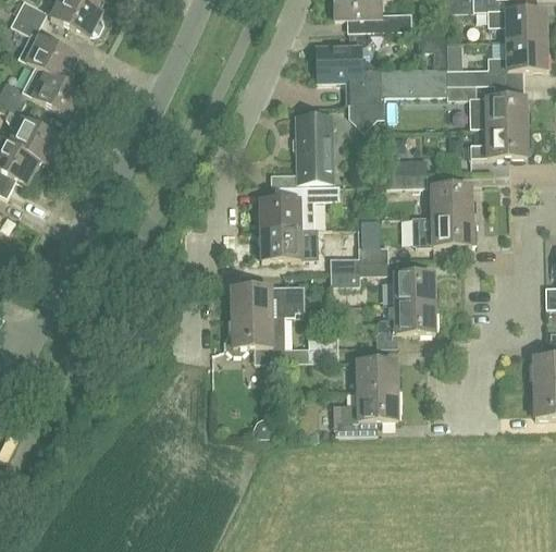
[(14,13),(37,24),(44,11),(21,0),(14,13)]
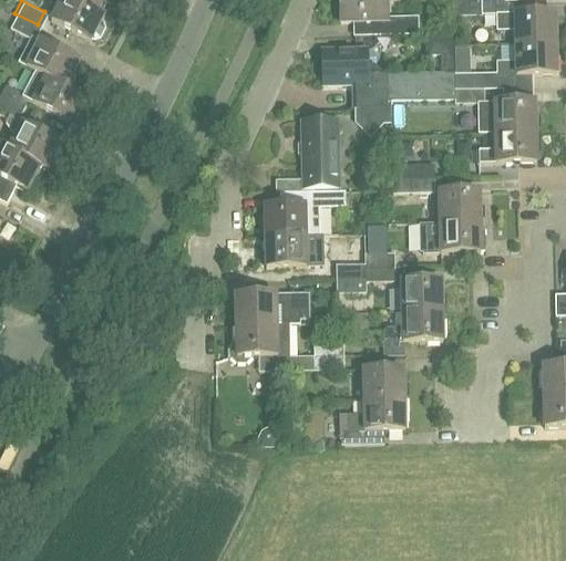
[(88,38),(90,35),(92,37),(96,35),(102,26),(101,21),(98,20),(101,12),(93,9),(76,0),(57,0),(48,18),(88,38)]
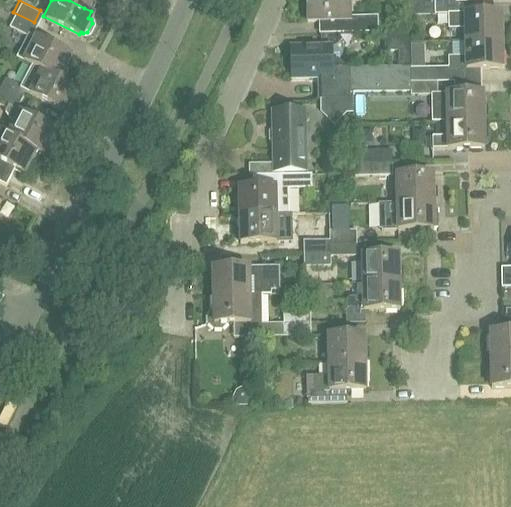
[(69,0),(84,8),(88,0),(69,0)]
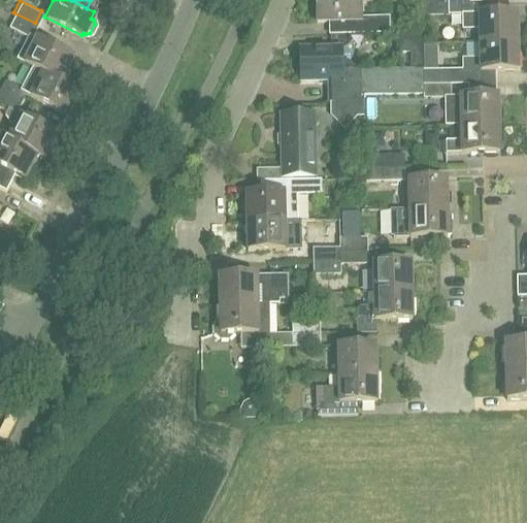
[(316,0),(316,18),(347,18),(347,29),(389,28),(389,12),(360,13),(360,0),(316,0)]
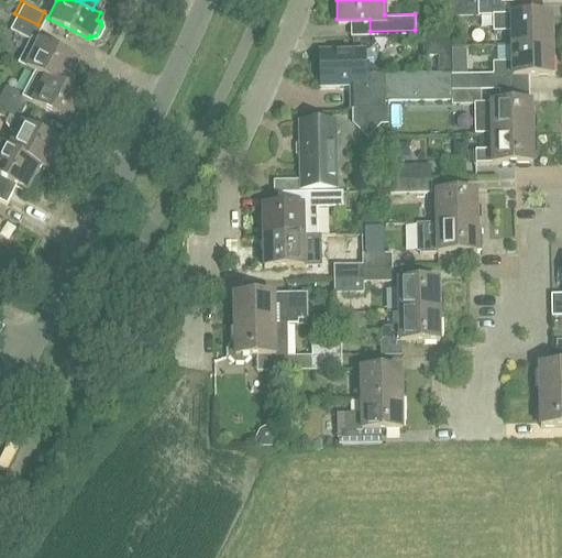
[(449,0),(449,13),(478,13),(477,0),(449,0)]
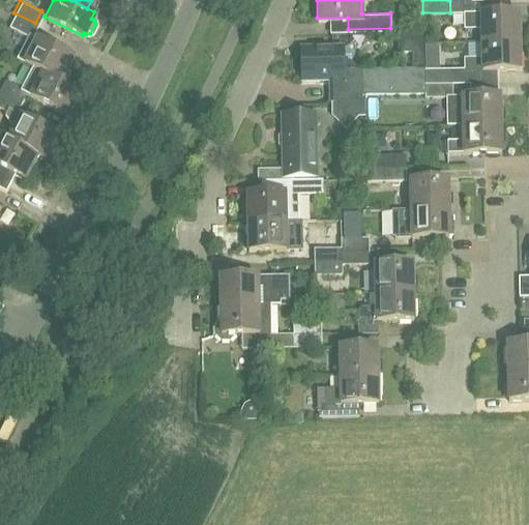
[(480,39),(518,39),(517,9),(461,11),(462,29),(479,28),(480,39)]
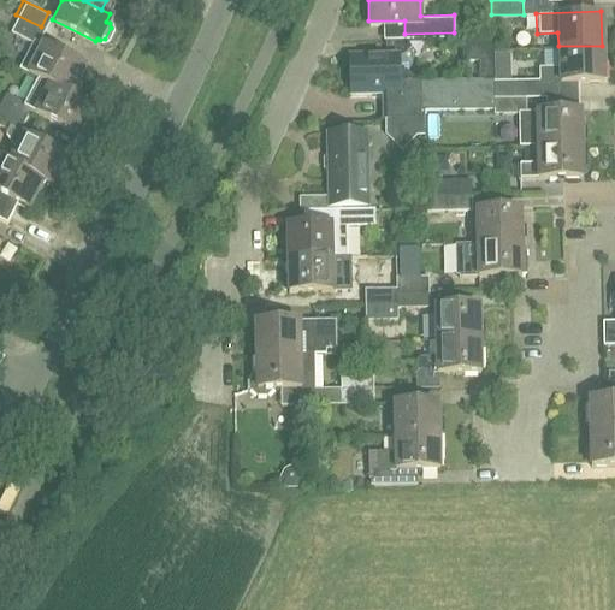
[(36,75),(47,81),(69,92),(83,63),(40,41),(39,43),(34,41),(41,27),(16,15),(9,29),(33,41),(28,49),(34,53),(25,69),(36,75)]
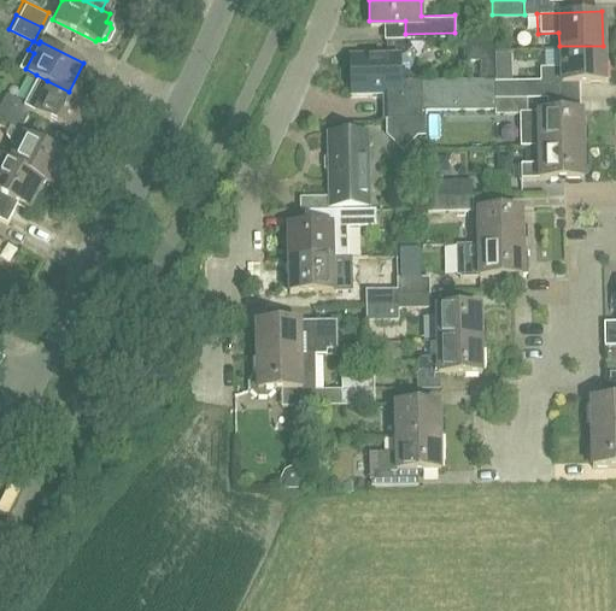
[(493,50),(493,33),(464,33),(464,56),(477,56),(493,56),(493,50)]
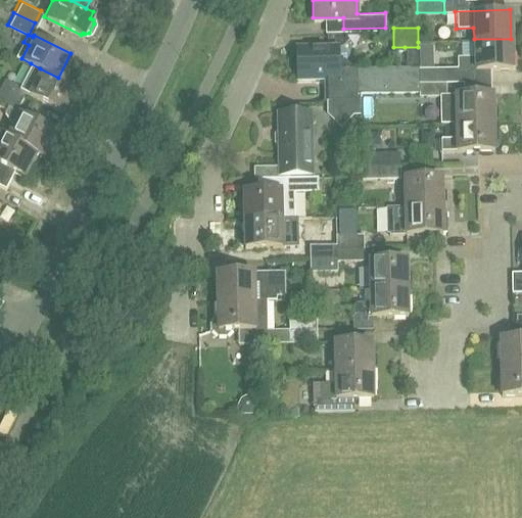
[(512,66),(511,39),(474,39),(474,54),(460,55),(457,57),(458,67),(445,68),(445,80),(462,80),(462,67),(512,66)]
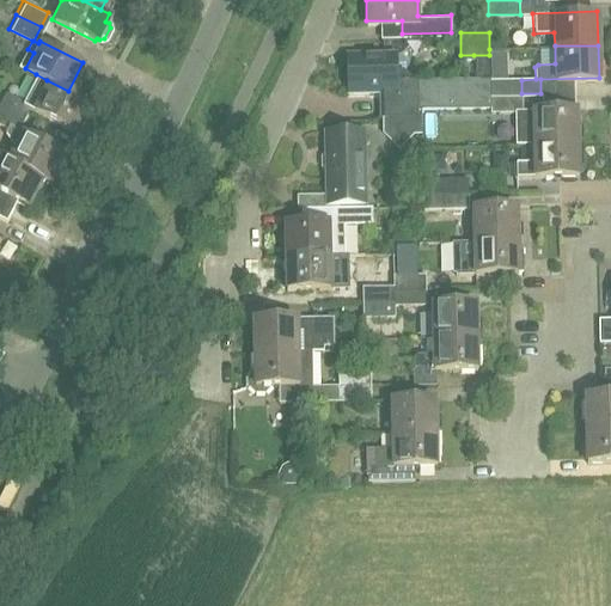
[(490,105),(490,95),(489,79),(489,74),(474,74),(416,75),(416,77),(414,77),(404,77),(404,72),(398,67),(395,67),(395,49),(347,50),(348,89),(383,89),(384,110),(411,110),(420,110),(420,108),(490,105)]
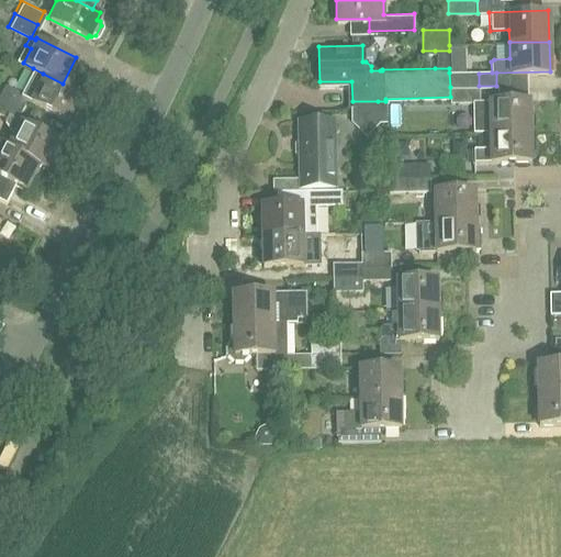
[(449,51),(449,56),(464,56),(464,45),(449,45),(449,51)]
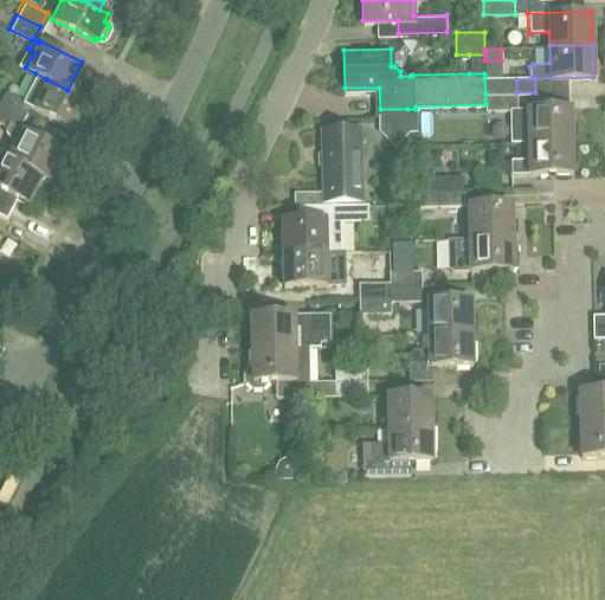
[(88,101),(68,90),(46,79),(36,73),(24,98),(4,88),(0,94),(0,104),(21,115),(26,105),(73,129),(88,101)]
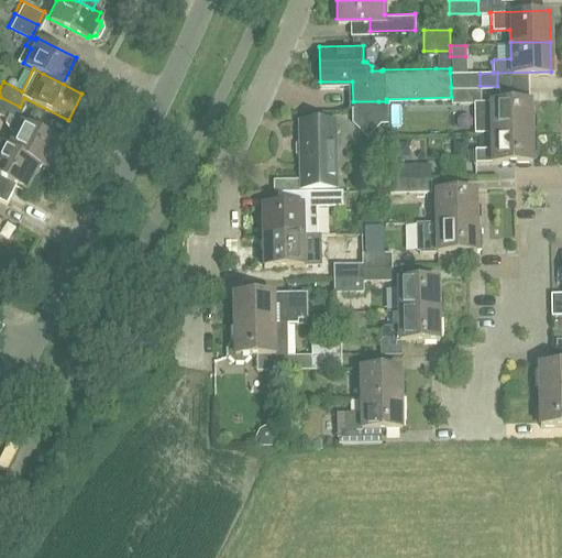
[(451,87),(480,86),(480,74),(480,73),(450,73),(451,87)]
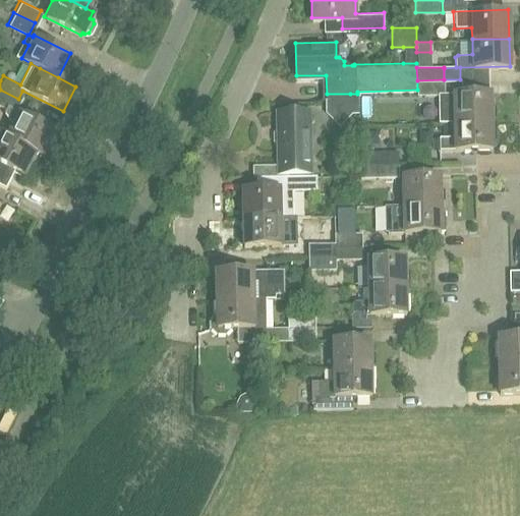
[(453,108),(453,120),(490,120),(489,91),(445,92),(444,79),(417,80),(417,90),(417,94),(438,93),(439,108),(453,108)]
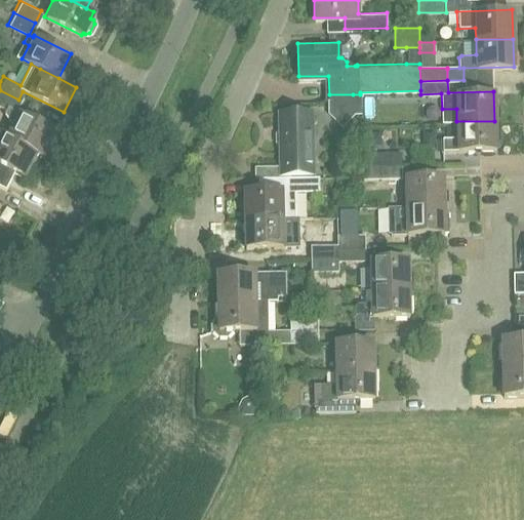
[(12,122),(6,135),(35,152),(42,155),(54,130),(13,109),(18,100),(0,90),(0,105),(5,108),(3,111),(9,121),(12,122)]
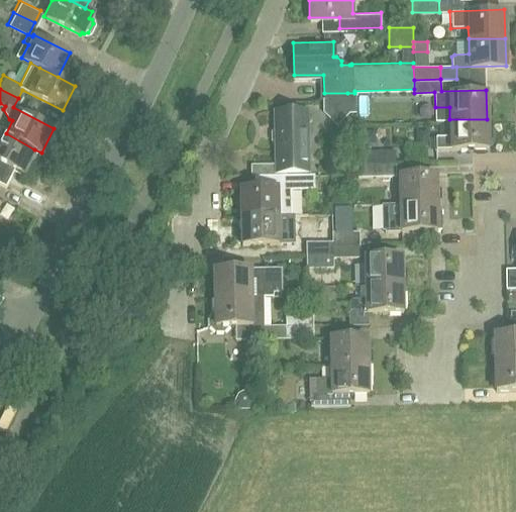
[(274,109),(275,163),(276,170),(307,169),(306,108),(274,109)]
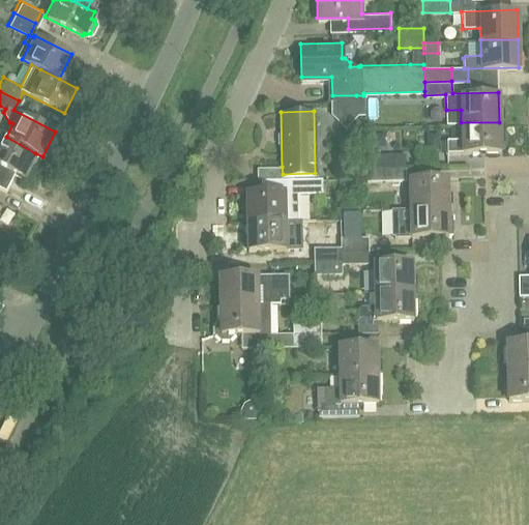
[(499,127),(499,122),(461,122),(461,136),(445,137),(445,147),(499,146),(499,144),(504,143),(505,138),(505,133),(504,128),(499,127)]
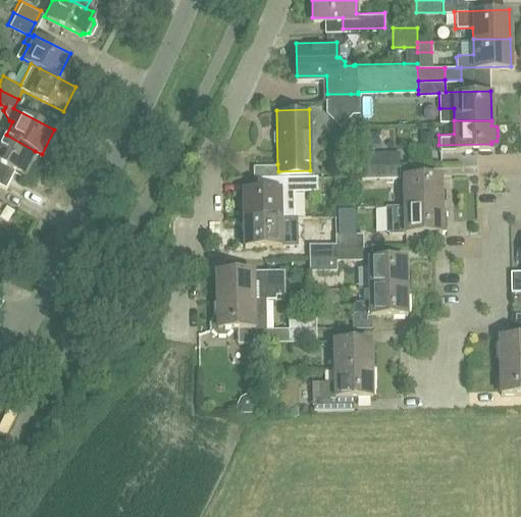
[(0,162),(11,168),(23,174),(35,151),(6,135),(0,132),(0,162)]
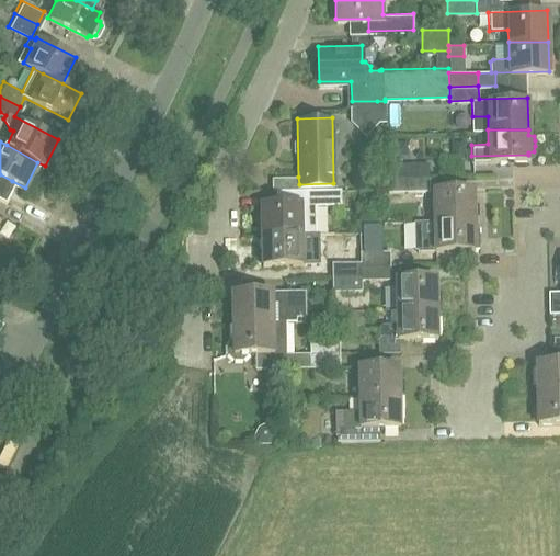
[(386,161),(387,176),(429,174),(427,160),(386,161)]
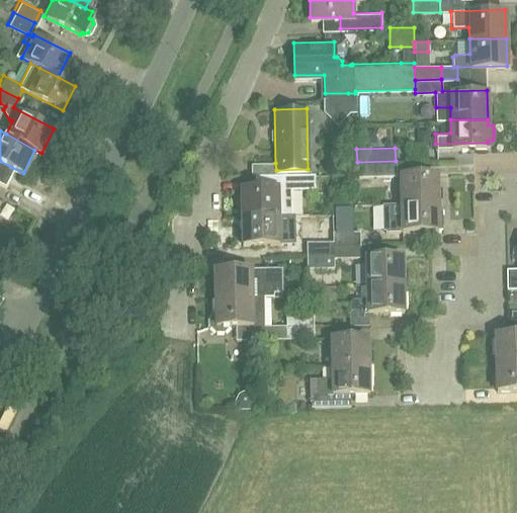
[(0,182),(2,184),(5,185),(10,174),(8,172),(11,167),(0,161),(0,182)]
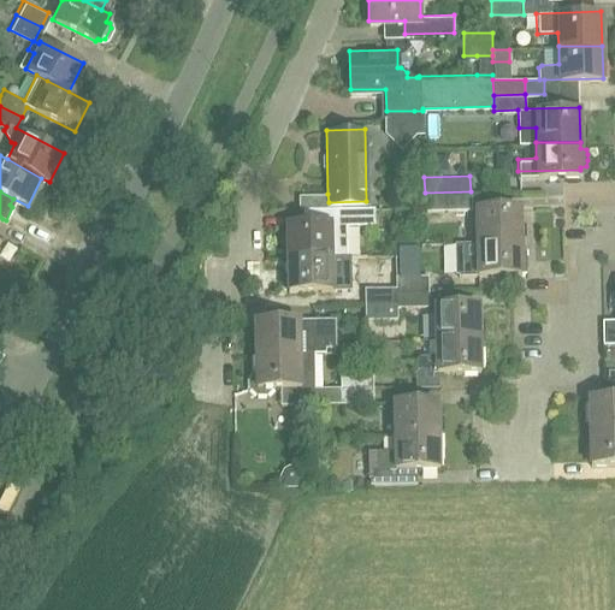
[(471,191),(425,193),(425,207),(471,207),(471,191)]
